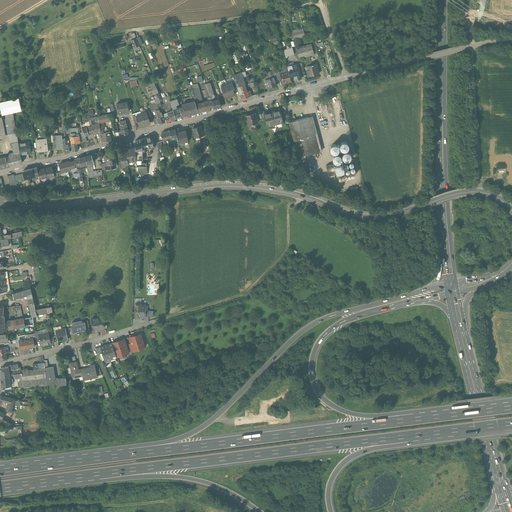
[(302,28),(291,31),(294,40),(305,37),(302,28)]
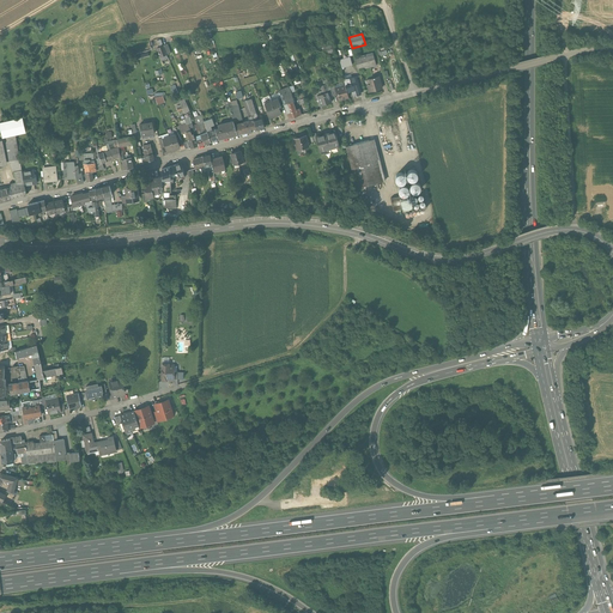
[(168,59),(163,47),(157,49),(162,61),(168,59)]
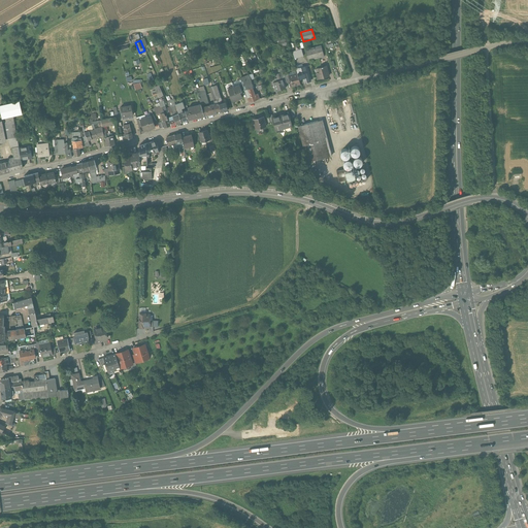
[(321,46),(305,51),(308,63),(310,63),(309,61),(324,57),(321,46)]
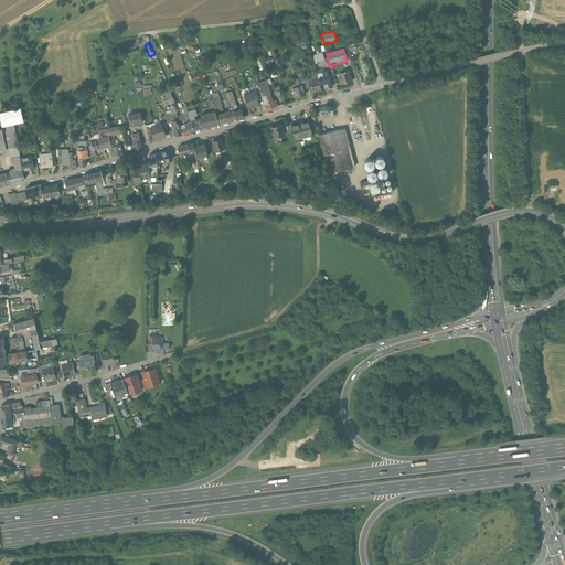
[(313,54),(316,62),(326,60),(323,52),(313,54)]
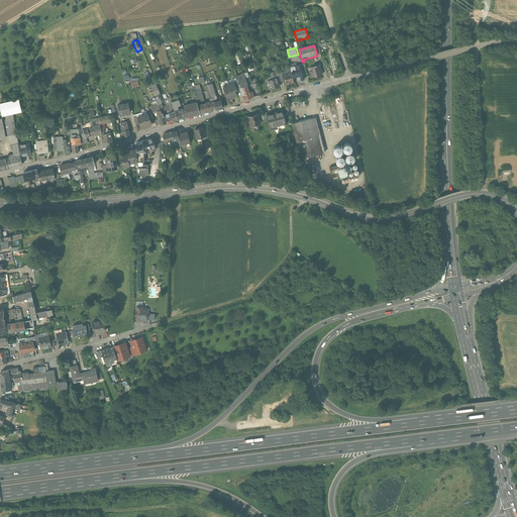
[(290,69),(291,73),(292,78),(297,77),(298,82),(304,80),(300,65),(295,67),(295,68),(290,69)]
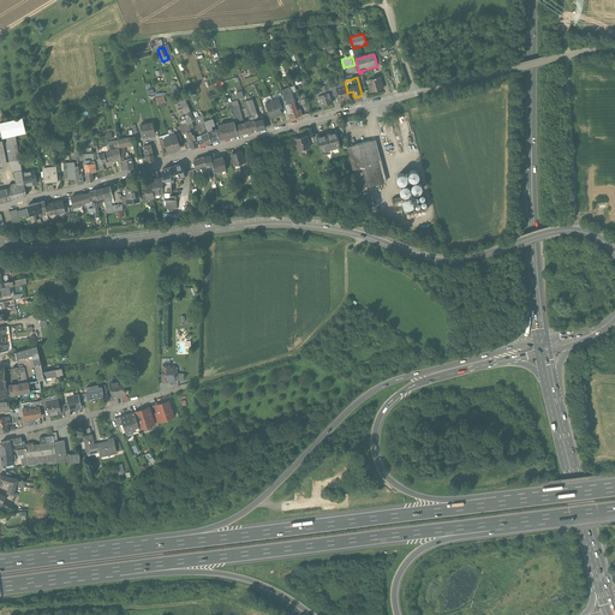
[(380,77),(376,78),(375,78),(375,79),(370,81),(372,85),(369,87),(371,93),(383,89),(380,77)]
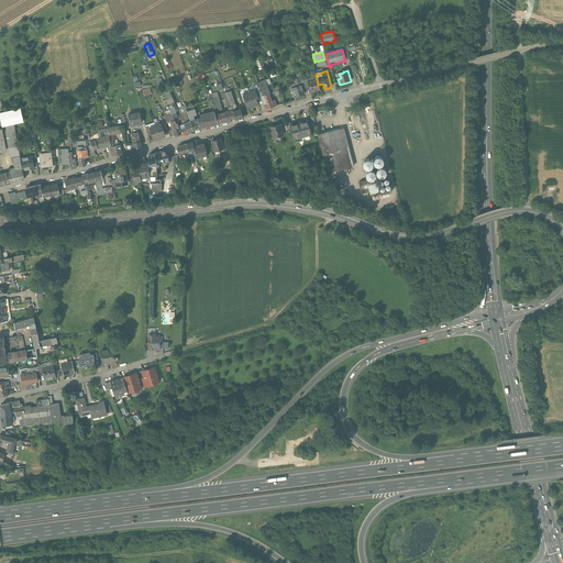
[(308,81),(309,88),(310,92),(320,90),(318,85),(317,79),(308,81)]
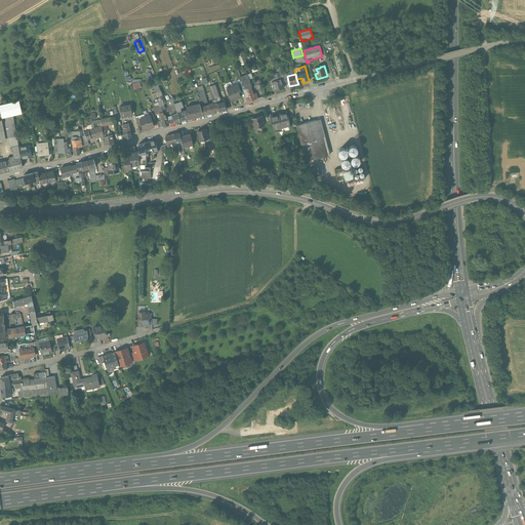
[(249,79),(247,75),(239,78),(240,82),(243,90),(248,103),(257,98),(256,94),(253,95),(250,88),(251,87),(249,79)]
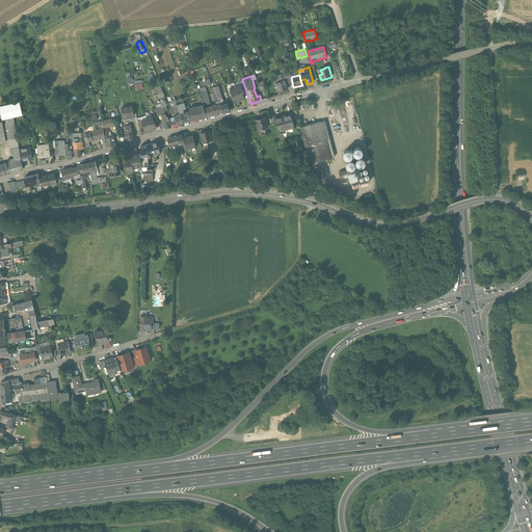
[(277,83),(275,83),(276,86),(275,87),(275,88),(277,88),(278,92),(288,89),(284,80),(277,83)]
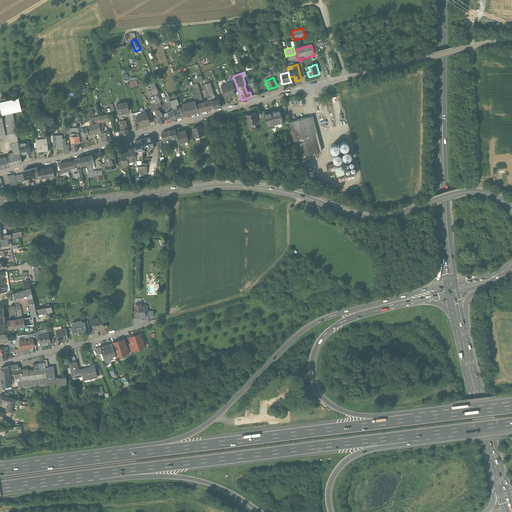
[(148,88),(151,96),(159,93),(155,82),(150,84),(152,87),(148,88)]
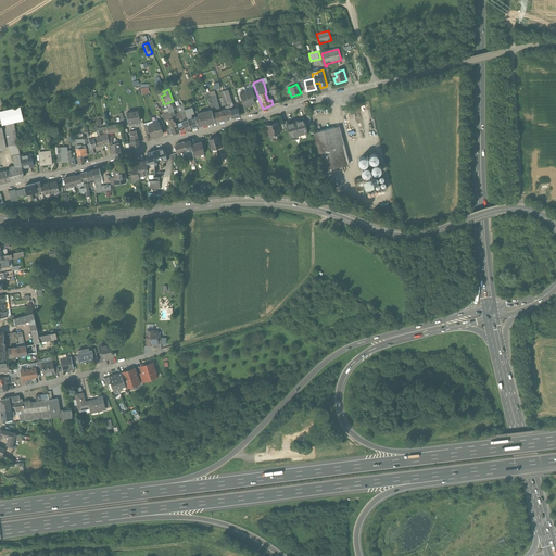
[(252,89),(245,91),(248,98),(247,99),(250,106),(251,106),(251,105),(255,103),(253,98),(254,97),(252,90),(252,89)]
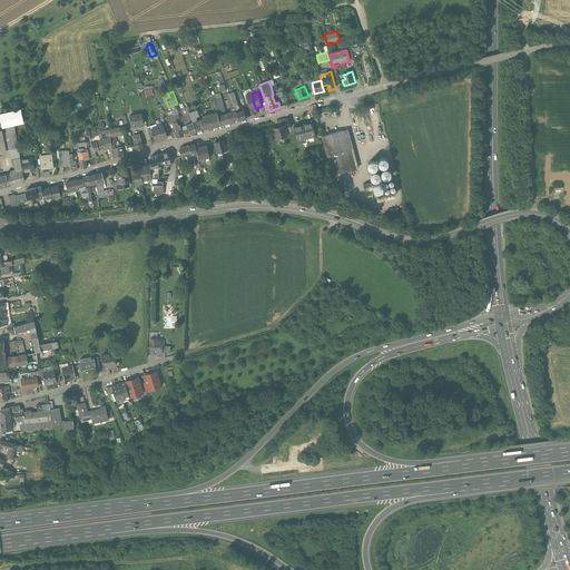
[(239,109),(238,109),(237,104),(236,101),(234,92),(229,94),(236,112),(239,121),(246,119),(243,110),(241,111),(239,109)]
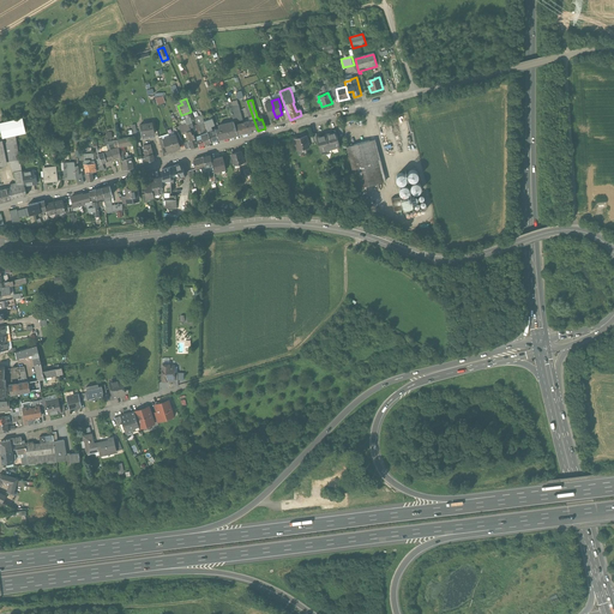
[(271,101),(265,103),(265,104),(268,112),(266,112),(268,114),(270,119),(274,118),(275,119),(276,118),(272,109),(274,108),(271,101)]
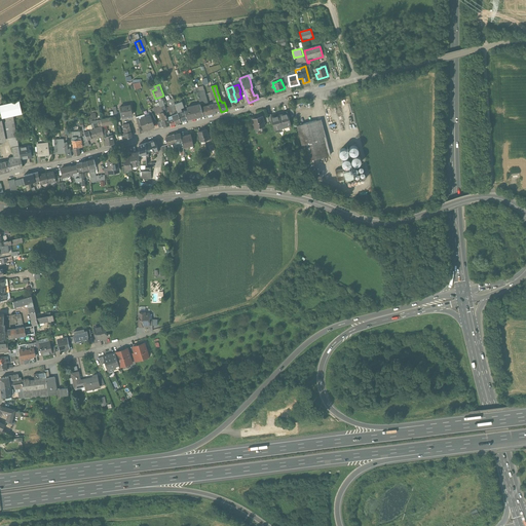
[(218,104),(205,106),(205,103),(208,103),(204,90),(199,91),(198,87),(195,88),(196,92),(198,98),(200,105),(203,116),(221,112),(218,104)]
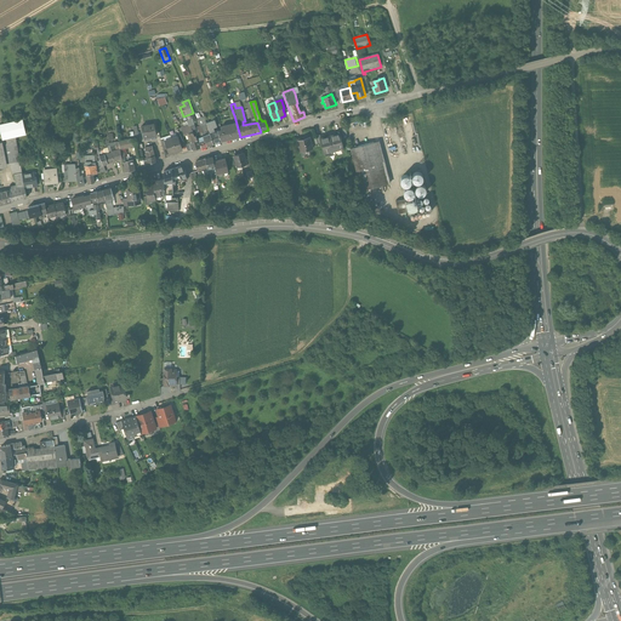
[(210,135),(208,136),(206,132),(204,125),(200,118),(197,120),(200,126),(203,132),(201,132),(204,141),(205,141),(208,147),(214,144),(210,135)]
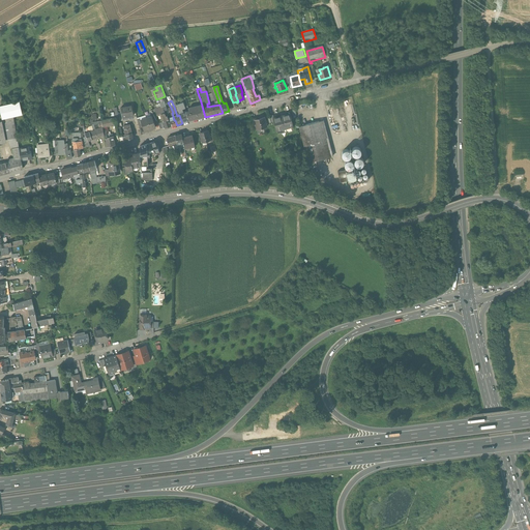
[(19,102),(0,106),(0,112),(2,119),(13,117),(22,115),(19,102)]
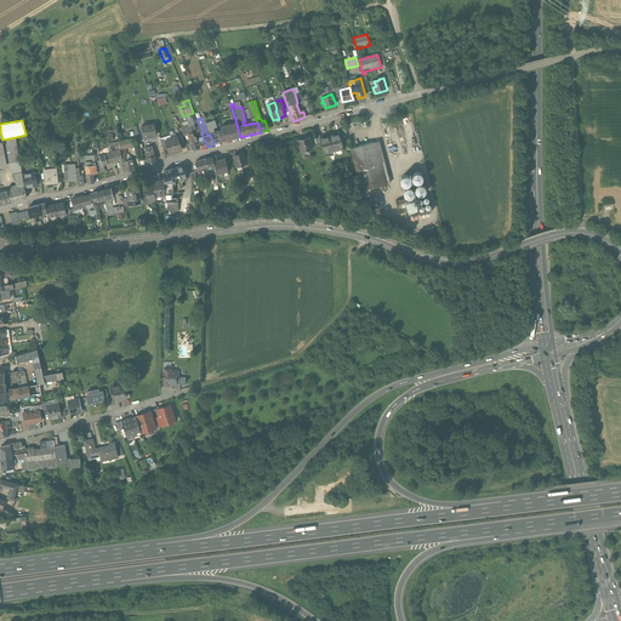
[(206,123),(210,135),(215,132),(214,129),(217,127),(215,120),(206,123)]
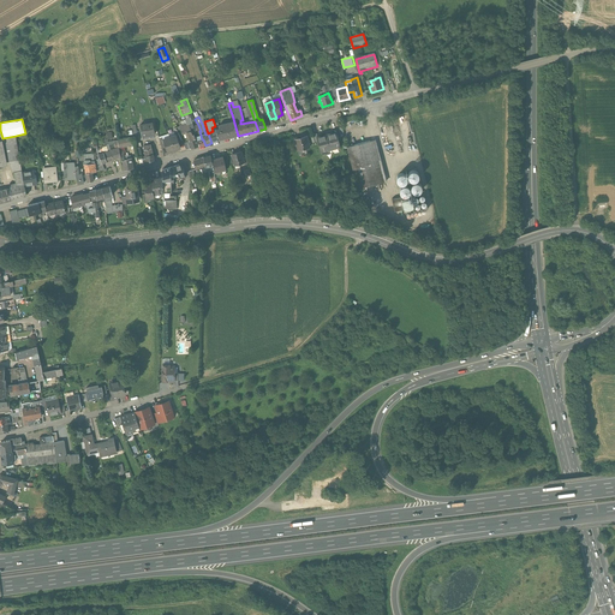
[(234,123),(219,126),(220,130),(222,139),(238,136),(234,123)]
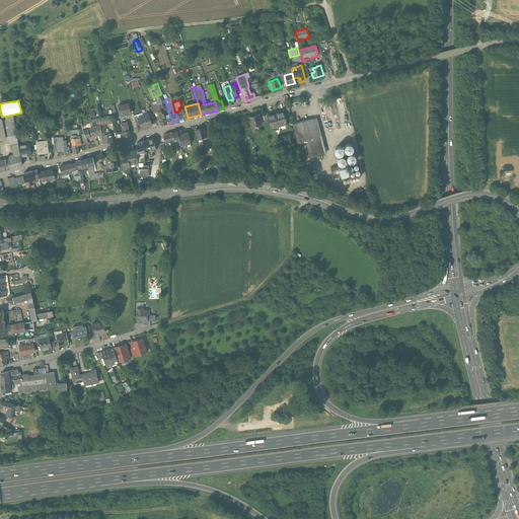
[(129,104),(118,106),(120,116),(131,114),(129,104)]
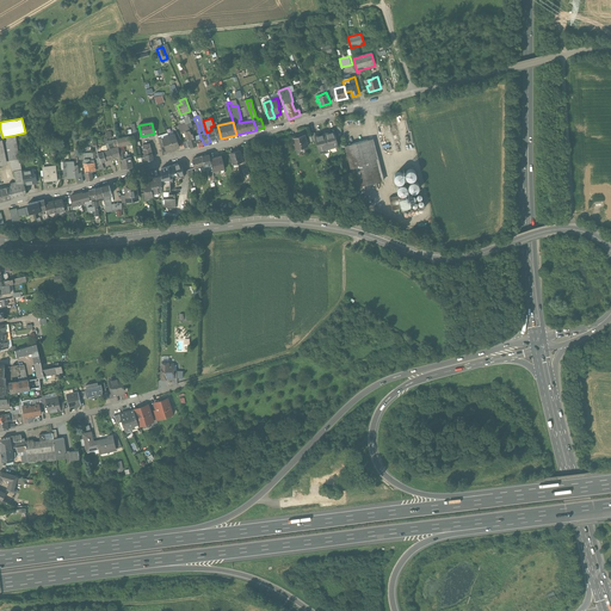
[(195,139),(192,134),(195,133),(192,125),(189,127),(186,123),(183,124),(183,125),(178,127),(180,133),(181,131),(183,134),(186,133),(189,140),(187,141),(190,148),(197,146),(195,139)]
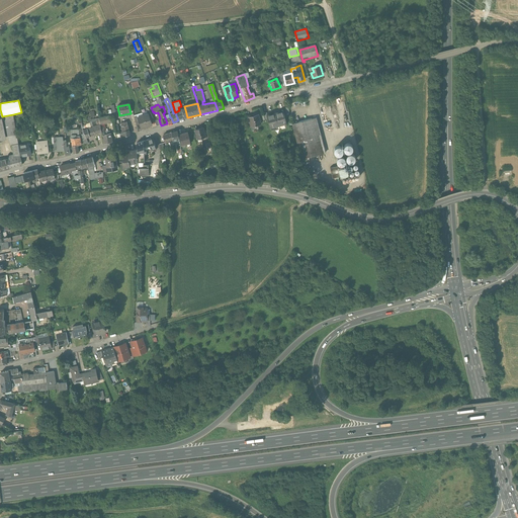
[(185,109),(179,110),(175,112),(178,120),(185,118),(187,117),(185,109)]
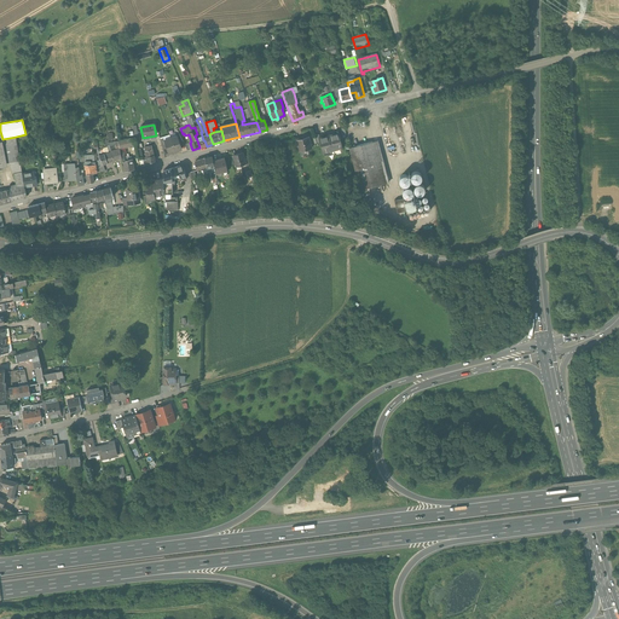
[(337,134),(319,139),(320,143),(324,155),(342,150),(337,134)]
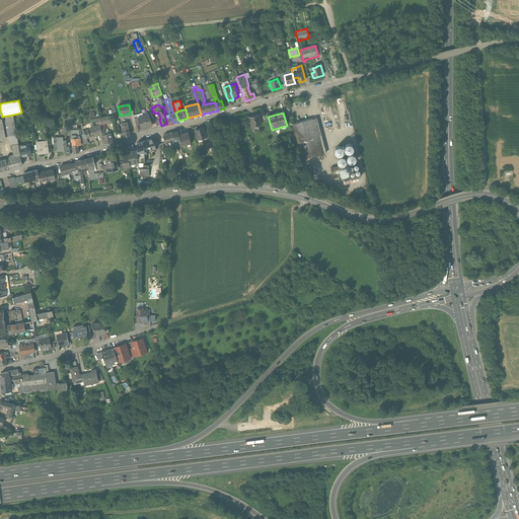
[(150,120),(148,115),(143,117),(147,127),(152,126),(150,120)]
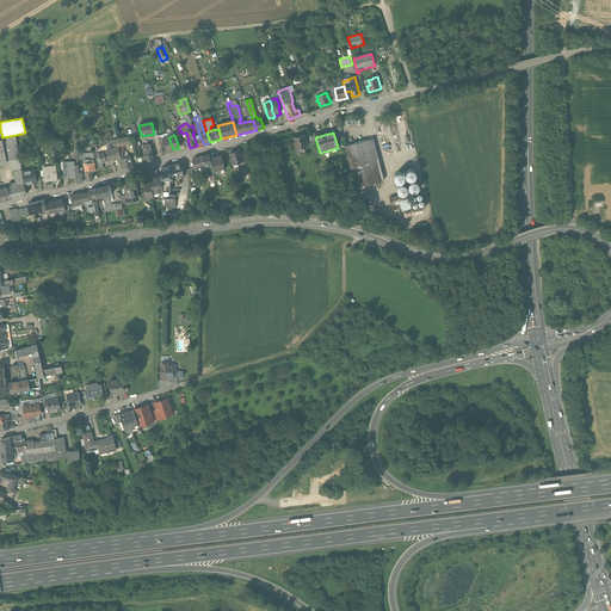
[(134,136),(113,141),(115,148),(118,147),(123,146),(134,143),(135,143),(134,136)]
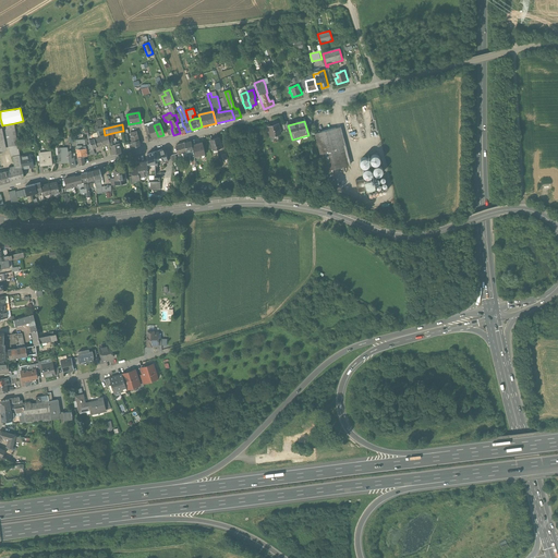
[(278,124),(267,128),(270,136),(280,134),(280,132),(281,132),(281,129),(279,129),(278,124)]
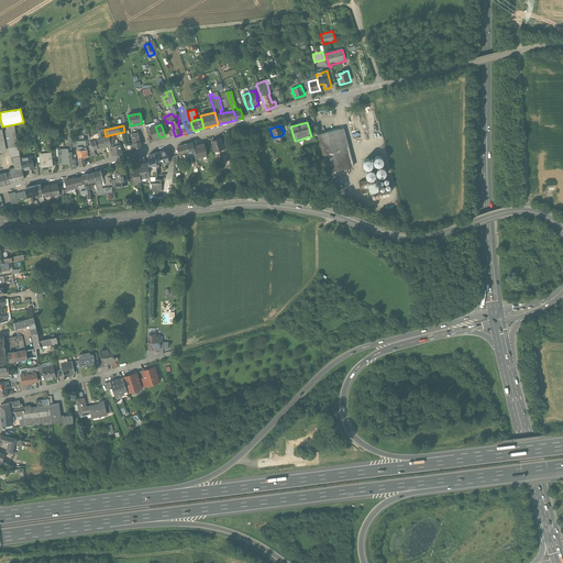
[(150,128),(148,128),(151,133),(153,140),(159,138),(155,127),(150,128)]
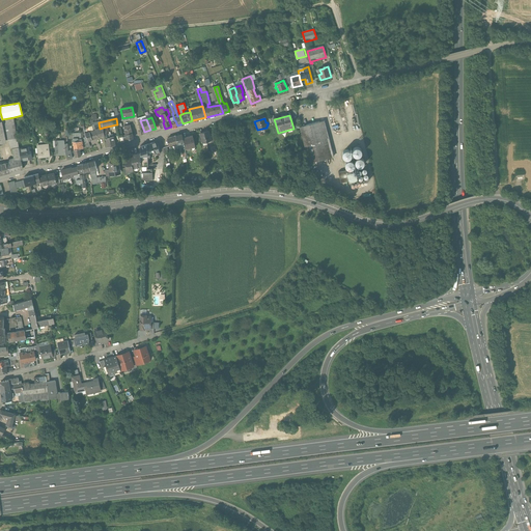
[(319,121),(300,128),(309,163),(329,158),(319,121)]
